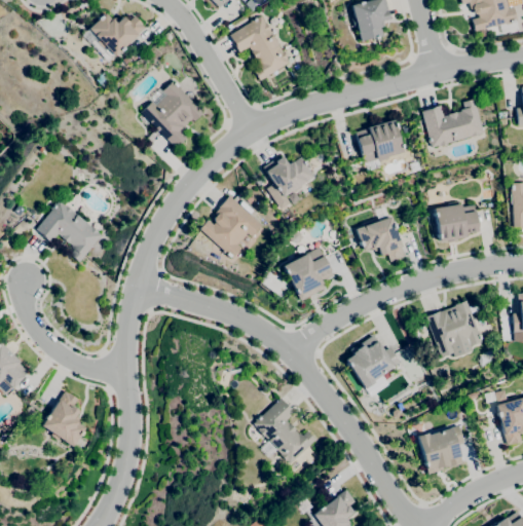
[(210,0),(219,8),(226,0),(210,0)]
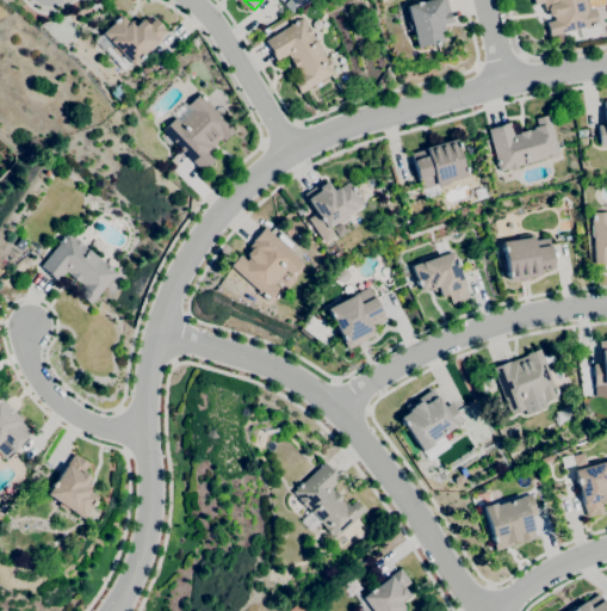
[(420,49),(416,37),(416,38),(408,6),(433,0),(448,0),(452,13),(451,13),(453,22),(446,24),(447,31),(443,32),(444,42),(439,43),(440,44),(435,45),(435,44),(420,49)]
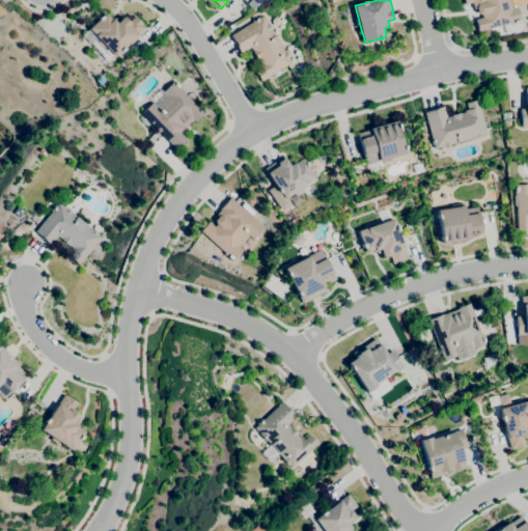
[(488,36),(485,30),(480,31),(477,20),(484,18),(483,15),(479,15),(478,8),(476,9),(474,2),(467,4),(465,0),(511,0),(515,8),(520,6),(523,22),(515,24),(517,32),(507,34),(505,25),(490,29),(492,35),(488,36)]
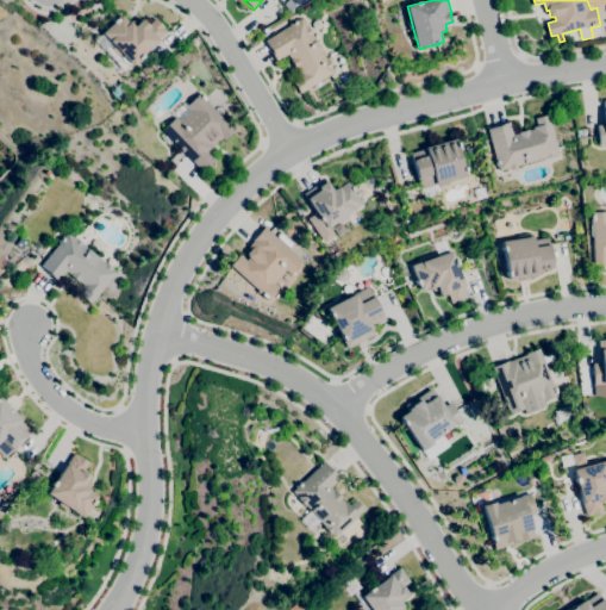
[(133,64),(123,54),(122,56),(114,48),(117,47),(104,33),(116,22),(114,22),(118,18),(119,19),(123,16),(130,23),(131,22),(136,26),(143,19),(150,25),(157,18),(167,27),(166,29),(169,32),(160,39),(144,55),(144,56),(141,60),(141,58),(133,64)]
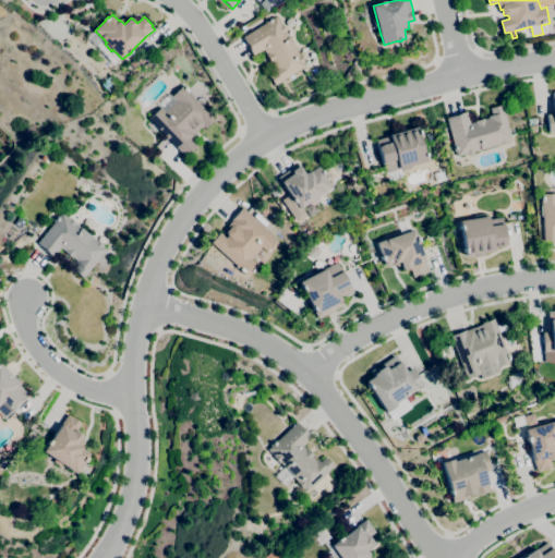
[(277,85),(270,74),(276,71),(274,68),(276,67),(273,62),(267,55),(268,55),(265,49),(255,56),(248,44),(249,44),(244,37),(268,23),(267,22),(274,17),(275,19),(278,16),(284,24),(285,24),(289,32),(288,32),(291,37),(298,48),(301,55),(302,53),(306,62),(305,62),(309,67),(277,85)]
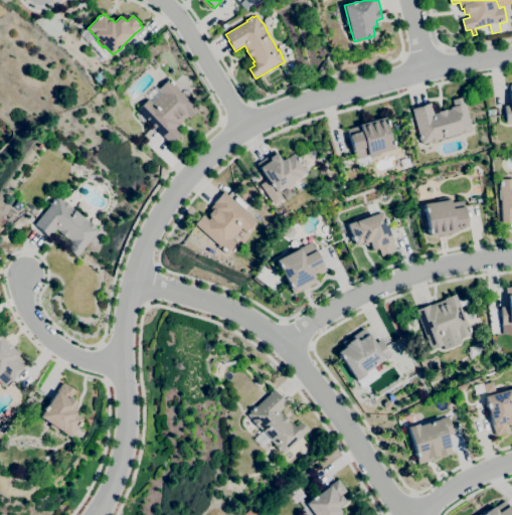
[(126,63),(122,59),(126,54),(130,58),(126,63)]
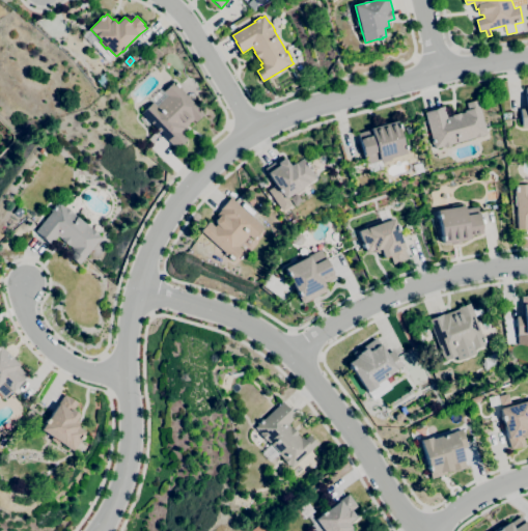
[(178,149),(143,113),(155,103),(158,106),(169,95),(165,91),(176,81),(185,89),(184,90),(206,114),(197,122),(195,120),(188,127),(189,129),(185,134),(190,139),(178,149)]
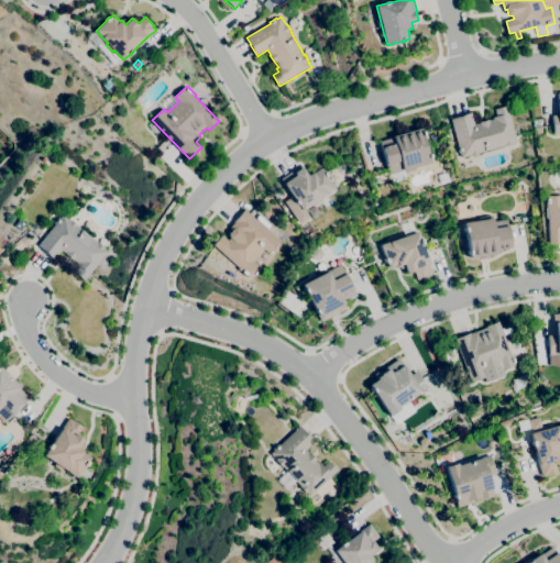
[(462,157),(461,153),(460,154),(458,146),(460,145),(452,119),(467,114),(472,112),(475,124),(481,122),(490,120),(495,119),(494,117),(498,116),(496,109),(508,106),(519,142),(514,143),(515,144),(506,146),(505,145),(481,153),(472,156),(471,155),(462,157)]
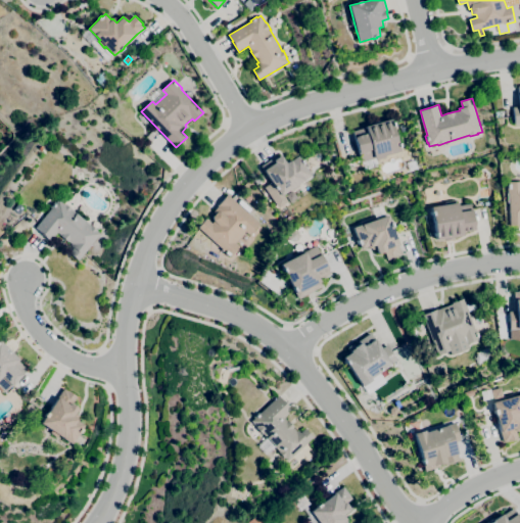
[(362,162),(353,131),(366,128),(366,126),(392,119),(393,123),(394,122),(395,126),(394,126),(399,144),(400,143),(402,147),(400,147),(402,151),(386,155),(387,157),(377,160),(376,158),(362,162)]
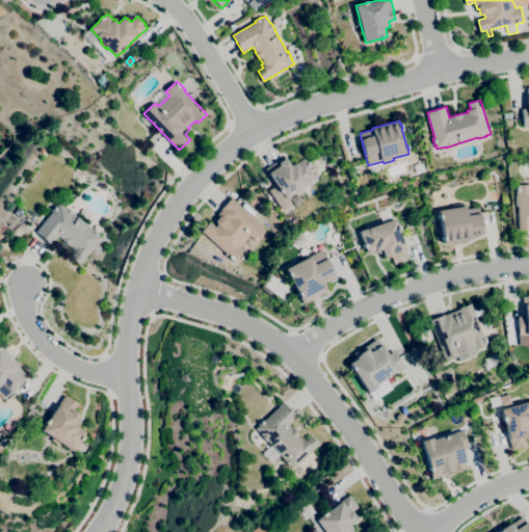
[(287,200),(269,173),(267,169),(280,161),(281,162),(287,158),(292,165),(296,162),(297,164),(305,159),(308,163),(309,163),(311,166),(310,166),(318,179),(309,185),(309,184),(305,186),(307,189),(299,194),(297,192),(287,200)]
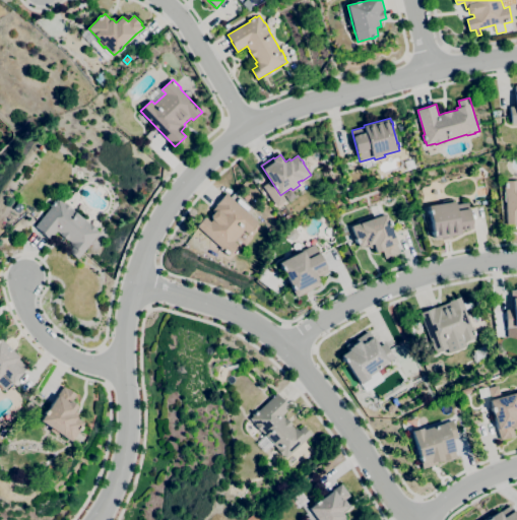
[(516,224),(507,224),(507,192),(506,192),(505,183),(507,183),(507,181),(516,181),(516,224)]
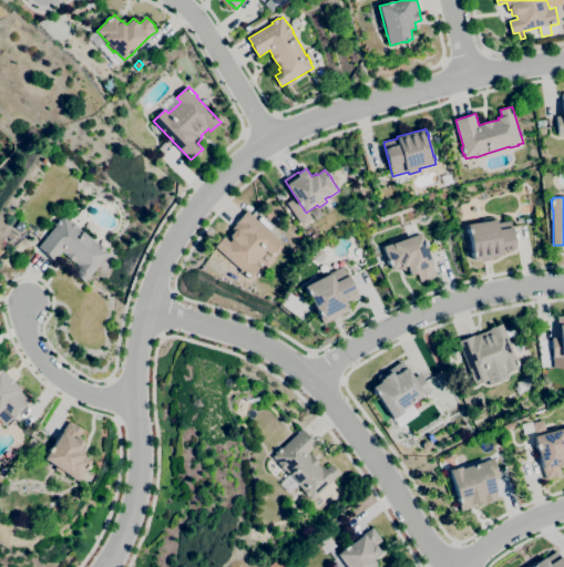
[(272,219),(265,213),(268,208),(276,215),(272,219)]
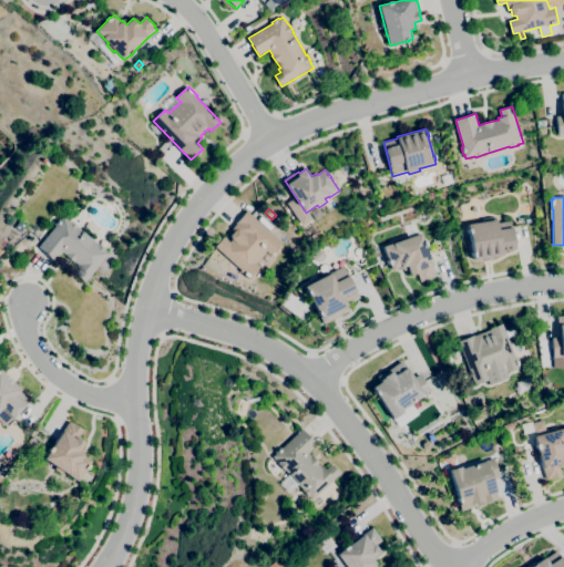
[(250,278),(249,277),(249,278),(246,275),(246,276),(241,271),(242,270),(216,247),(225,237),(231,243),(233,239),(232,238),(232,235),(235,232),(233,229),(238,224),(237,224),(248,210),(283,243),(272,255),(268,250),(257,263),(262,267),(250,278)]
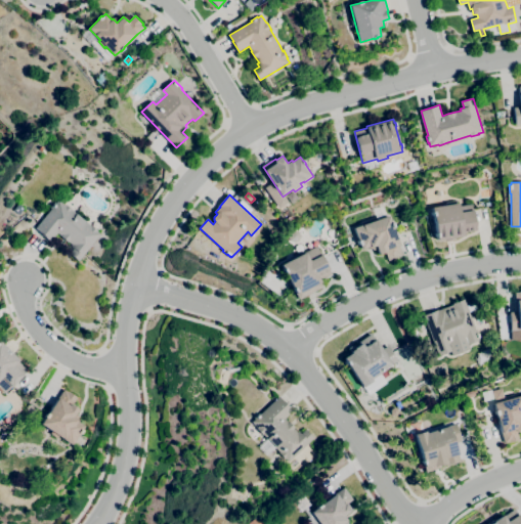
[(80,261),(71,254),(75,249),(73,247),(74,245),(70,242),(70,243),(62,236),(59,232),(51,242),(41,233),(42,232),(36,228),(52,209),(51,208),(56,202),(57,203),(60,200),(67,205),(68,205),(74,210),(73,210),(78,214),(87,222),(89,223),(92,226),(93,225),(99,230),(99,231),(102,234),(80,261)]
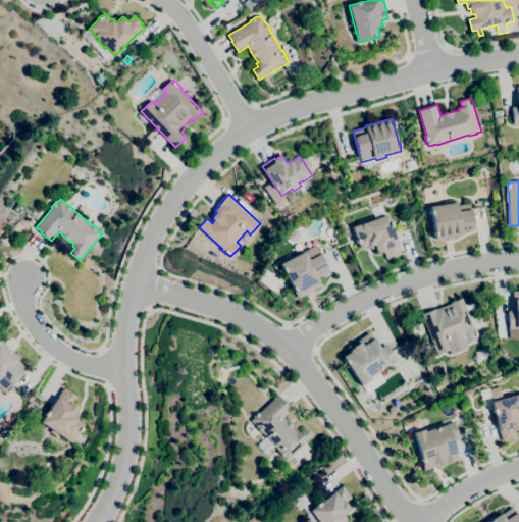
[(446,240),(446,238),(436,240),(435,236),(434,237),(433,232),(435,232),(432,215),(431,215),(430,211),(431,211),(430,207),(446,204),(446,202),(456,200),(457,202),(458,202),(458,205),(471,203),(475,229),(462,231),(463,235),(454,237),(454,239),(446,240)]
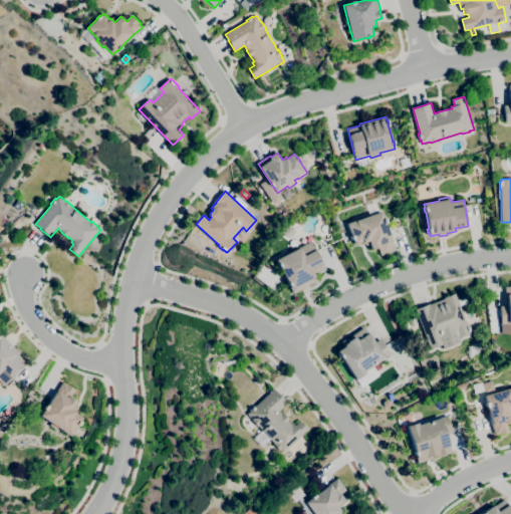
[(20,211),(15,206),(19,200),(25,205),(20,211)]
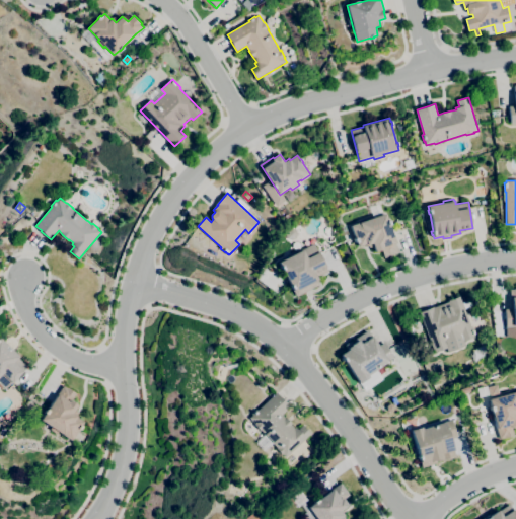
[(386,258),(383,249),(376,252),(374,247),(369,249),(367,244),(359,246),(358,242),(356,243),(355,238),(356,238),(352,226),(360,223),(359,221),(374,216),(375,218),(386,214),(396,242),(400,252),(395,254),(396,254),(386,258)]
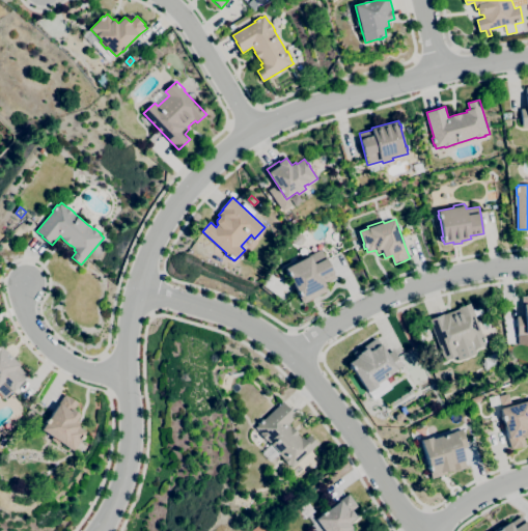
[(356,247),(353,240),(358,236),(362,244),(356,247)]
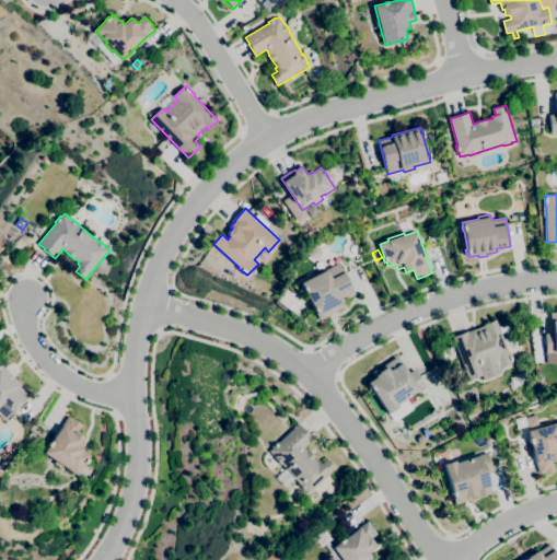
[(320,321),(316,313),(316,314),(313,308),(314,307),(305,291),(304,291),(303,288),(303,287),(302,283),(316,276),(315,273),(326,268),(327,270),(340,263),(345,271),(352,288),(356,294),(344,300),(347,306),(320,321)]
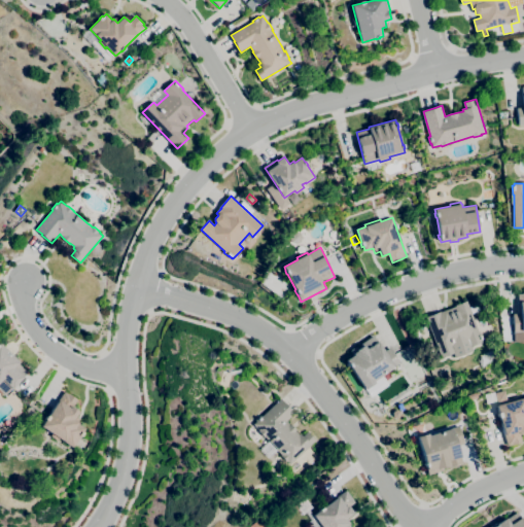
[(523,331),(515,331),(514,314),(521,314),(519,294),(523,293),(523,331)]
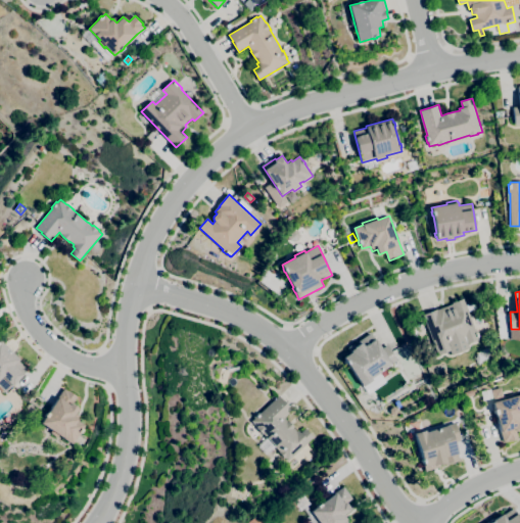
[(438,355),(423,315),(437,310),(438,311),(454,304),(453,303),(465,298),(476,329),(477,328),(481,337),(479,338),(480,339),(469,343),(471,348),(453,355),(452,350),(438,355)]
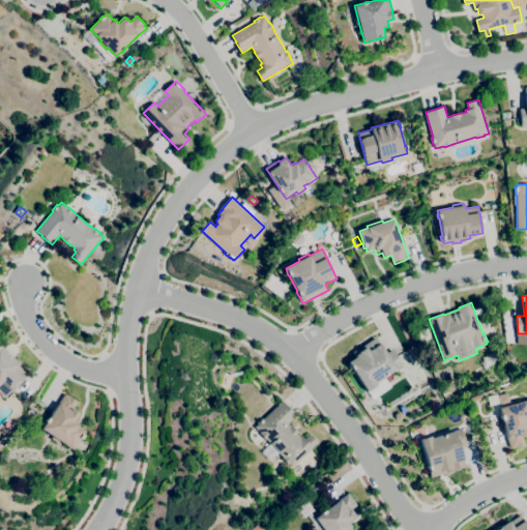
[(369,392),(349,362),(356,357),(355,356),(354,353),(359,350),(360,351),(366,348),(364,346),(376,337),(381,345),(381,344),(387,354),(394,349),(405,365),(377,383),(378,385),(369,392)]
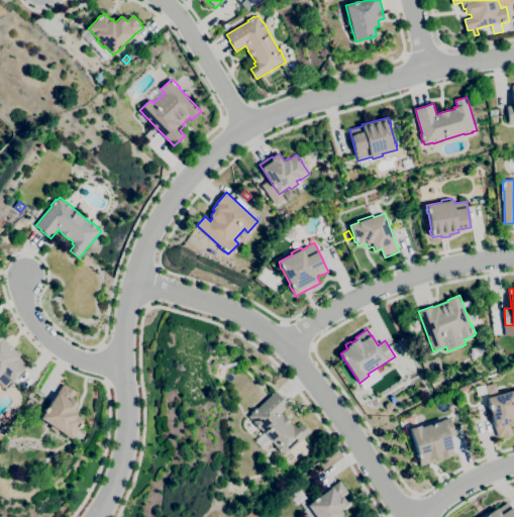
[(6,389),(0,382),(0,336),(20,355),(19,356),(28,366),(24,370),(14,381),(6,389)]
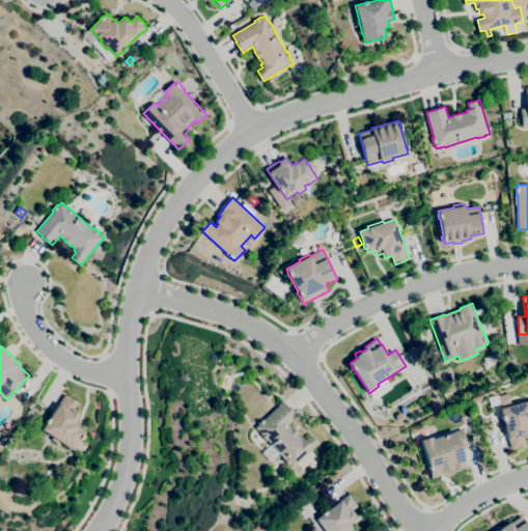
[(74,451),(61,442),(59,444),(53,440),(51,442),(46,438),(49,434),(43,429),(59,404),(66,394),(70,397),(71,396),(80,402),(74,411),(81,415),(78,419),(79,420),(80,423),(80,426),(80,427),(87,431),(84,436),(85,437),(82,440),(81,440),(74,451)]
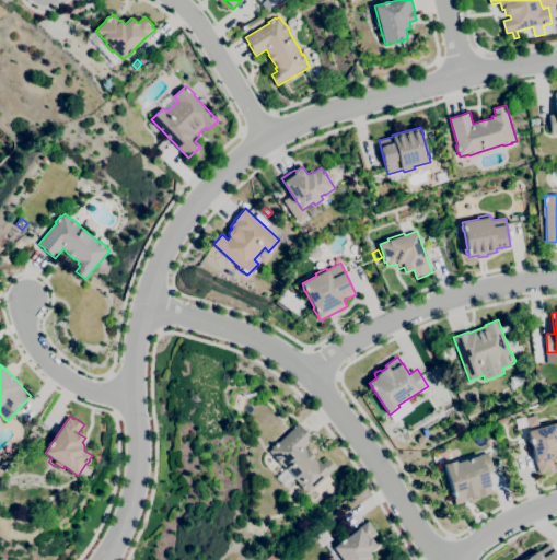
[(541,474),(537,462),(532,443),(531,444),(530,439),(531,439),(529,431),(556,423),(556,459),(554,461),(556,470),(545,474),(545,473),(541,474)]
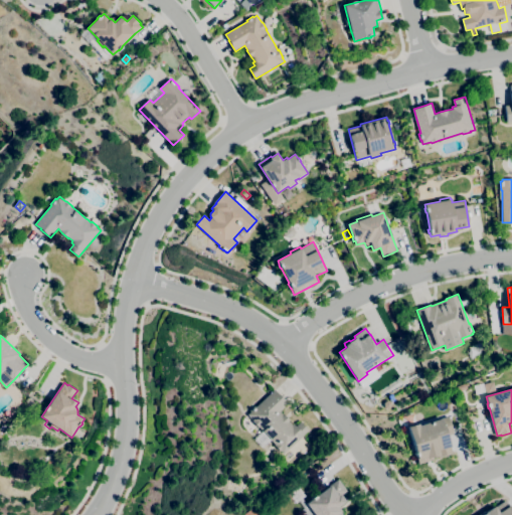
[(285,454),(282,451),(282,452),(276,446),(276,445),(271,439),(261,426),(260,427),(253,421),(254,420),(248,414),(251,411),(250,410),(256,406),(257,407),(276,390),(289,403),(281,411),(285,415),(286,414),(291,420),(290,421),(294,425),(295,423),(298,426),(303,421),(311,431),(285,454)]
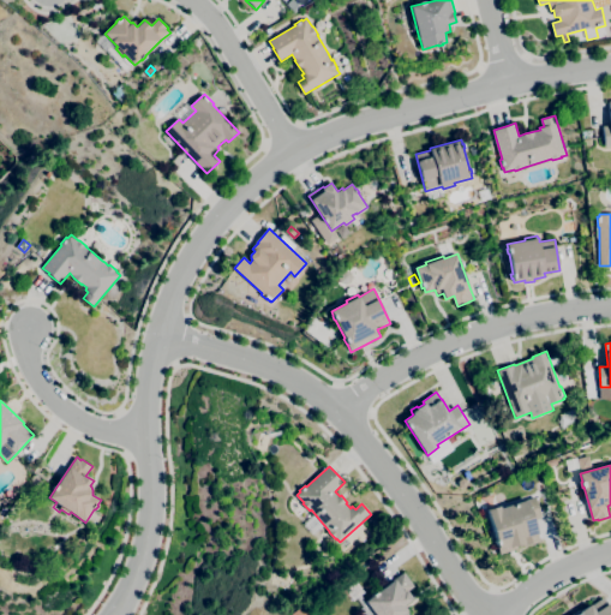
[(499,555),(498,549),(497,544),(496,545),(495,541),(496,539),(486,511),(499,506),(499,508),(537,497),(543,518),(534,520),(538,533),(539,533),(541,542),(523,548),(523,544),(517,547),(519,549),(499,555)]
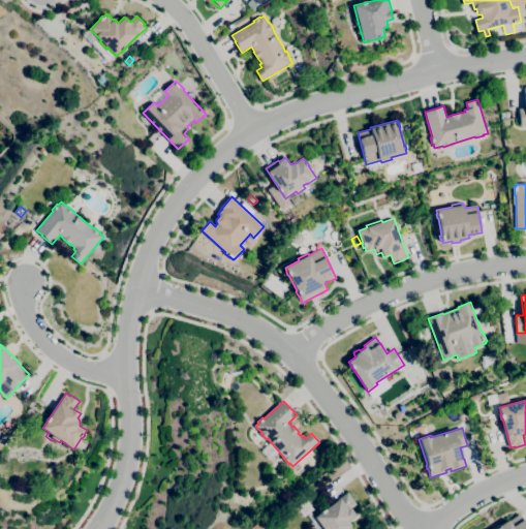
[(311,528),(309,526),(314,522),(308,515),(305,517),(298,507),(308,500),(315,509),(311,512),(315,518),(321,512),(320,511),(325,509),(325,510),(339,499),(348,492),(358,504),(351,508),(356,515),(348,521),(352,526),(351,526),(353,528),(311,528)]
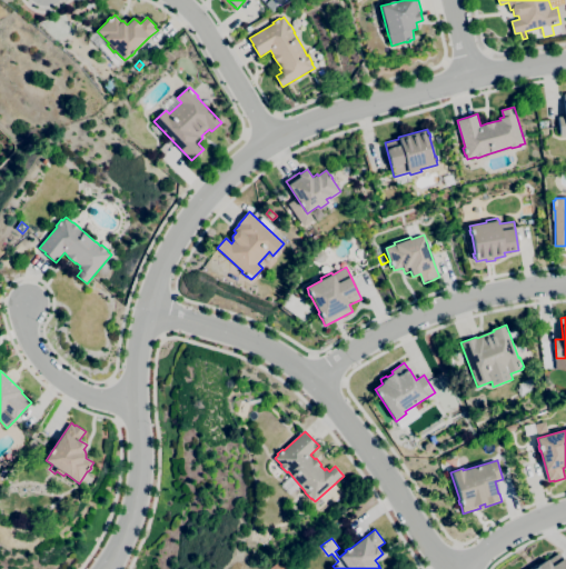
[(532,568),(547,559),(548,560),(560,552),(564,559),(564,558),(565,560),(565,568),(532,568)]
